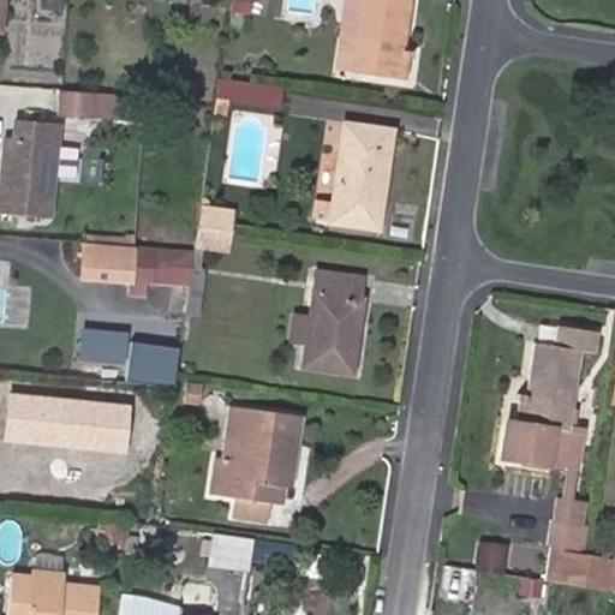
[(254,15),(254,0),(232,0),(232,12),(254,15)]
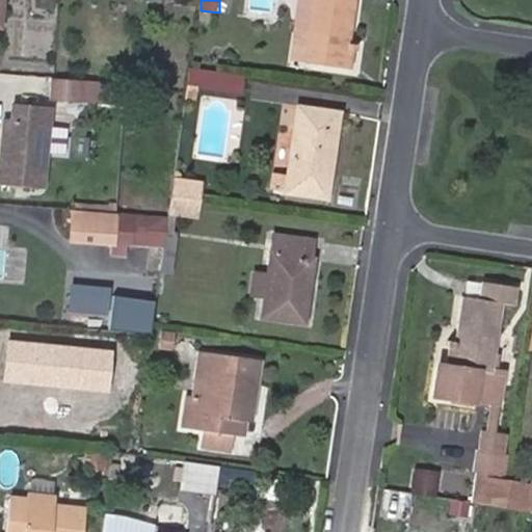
[(308,0),(297,0),(289,59),(299,60),(308,0)]
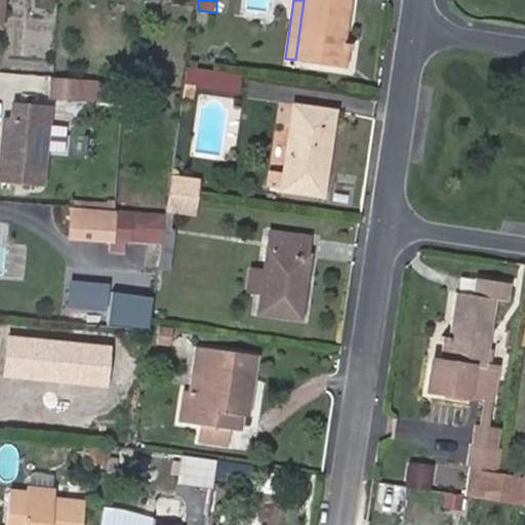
[(345,41),(350,0),(304,0),(295,59),(348,67),(352,42),(345,41)]
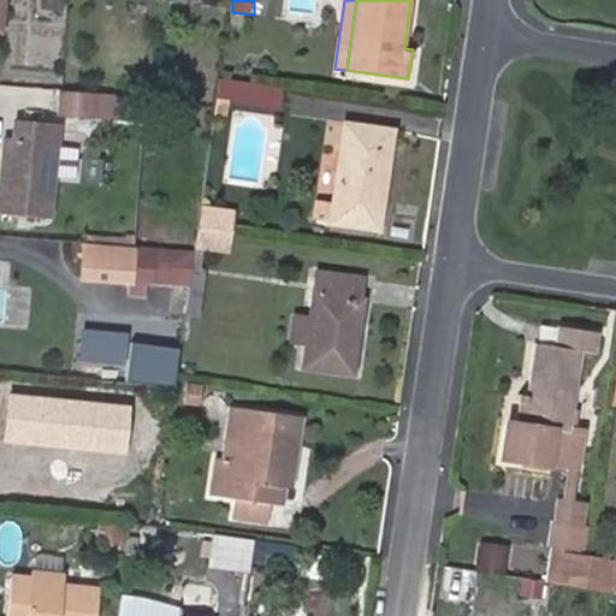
[(219,75),(213,113),(226,116),(229,101),(234,77),(219,75)]
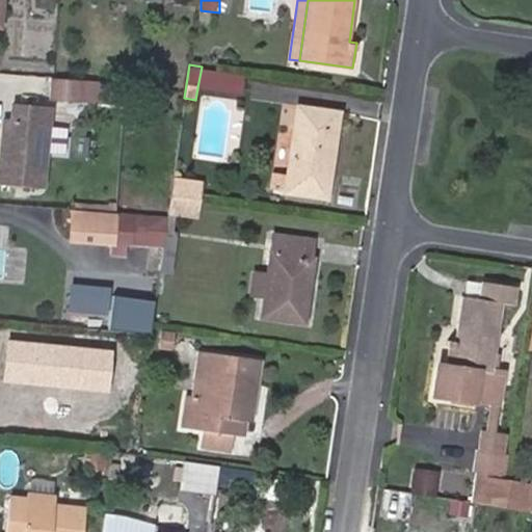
[(223,91),(227,71),(202,67),(197,87),(223,91)]
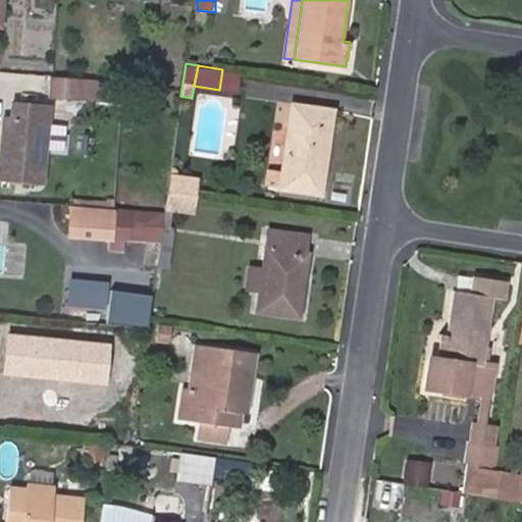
[(54,75),(52,95),(83,98),(85,77),(54,75)]
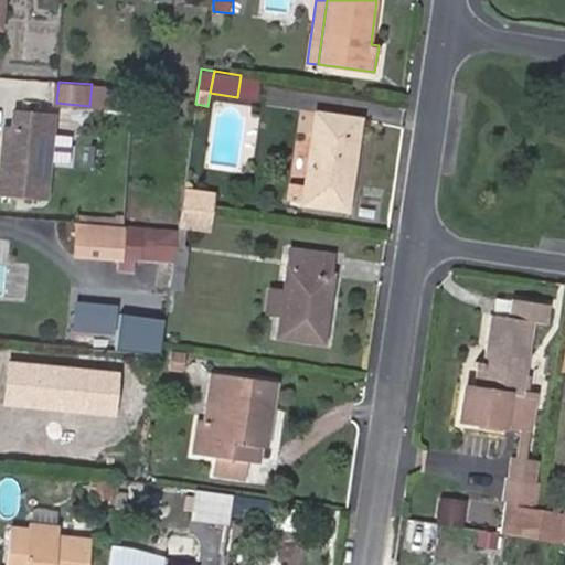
[(12,110),(11,127),(2,127),(0,158),(0,194),(44,199),(52,114),(12,110)]
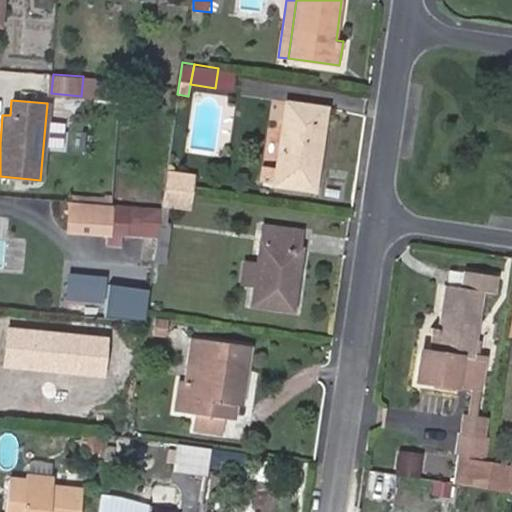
[(275,167),(265,166),(263,182),(315,189),(327,108),(285,103),(275,167)]
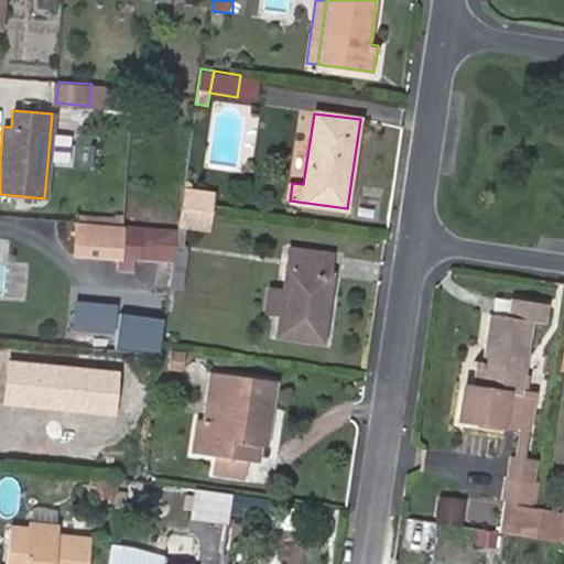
[(214,194),(183,190),(181,207),(210,210),(214,194)]
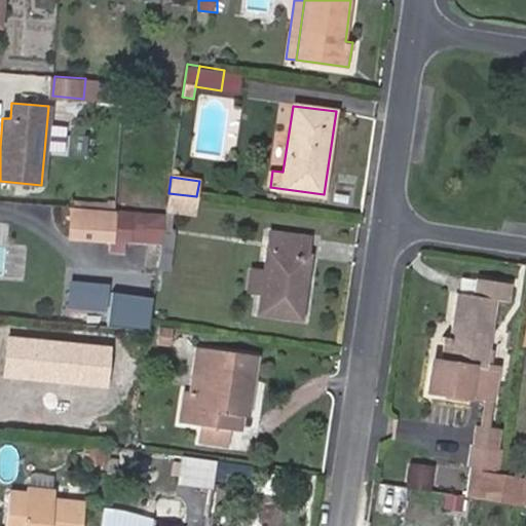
[(166,209),(194,213),(196,196),(168,193),(166,209)]
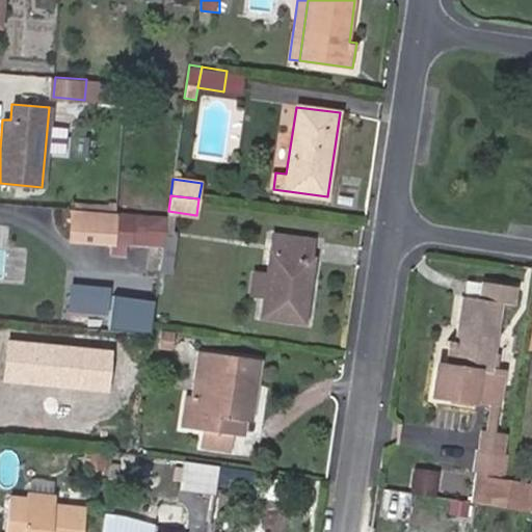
[(114,242),(114,241),(127,242),(128,231),(132,232),(132,240),(150,241),(152,215),(116,213),(72,210),(70,238),(114,242)]
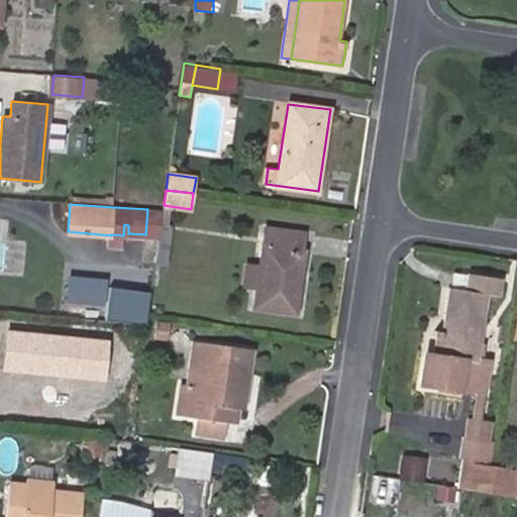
[(163,210),(147,209),(145,234),(128,233),(128,225),(124,224),(123,235),(111,234),(111,235),(159,238),(163,210)]
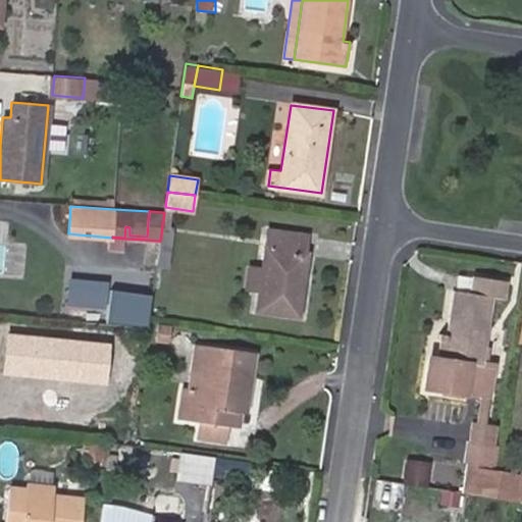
[(170,267),(174,229),(163,228),(159,266),(170,267)]
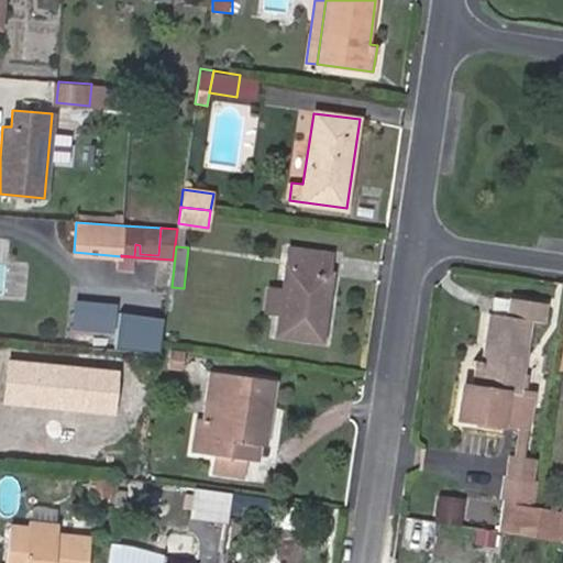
[(284,290),(269,288),(265,311),(282,315),(277,334),(322,341),(332,273),(328,273),(331,255),(290,249),(284,290)]
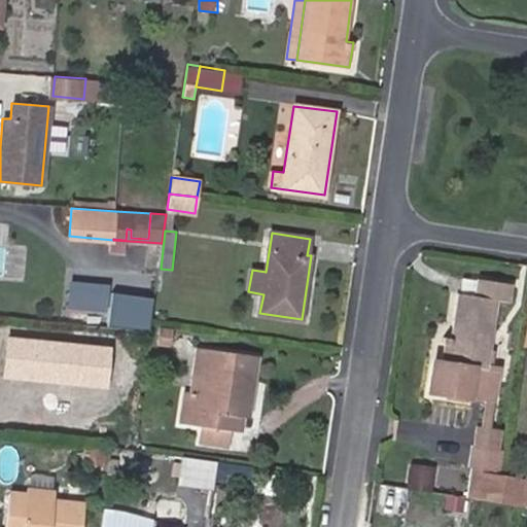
[(426,390),(468,396),(473,363),(488,365),(499,300),(510,301),(513,285),(475,279),(472,295),(456,292),(449,337),(444,337),(440,361),(431,360),(426,390)]
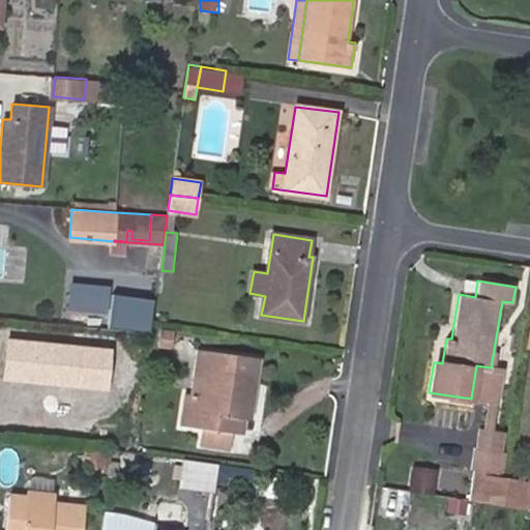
[(109,315),(111,285),(70,282),(68,312),(109,315)]
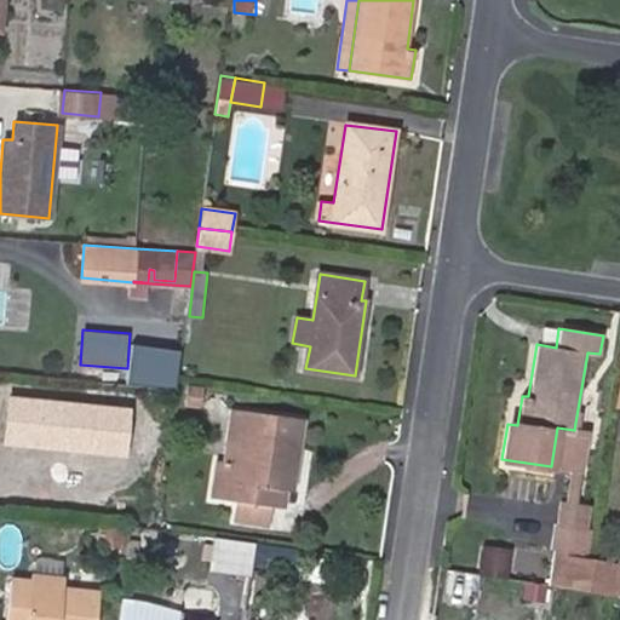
[(189,385),(185,406),(201,408),(205,388),(189,385)]
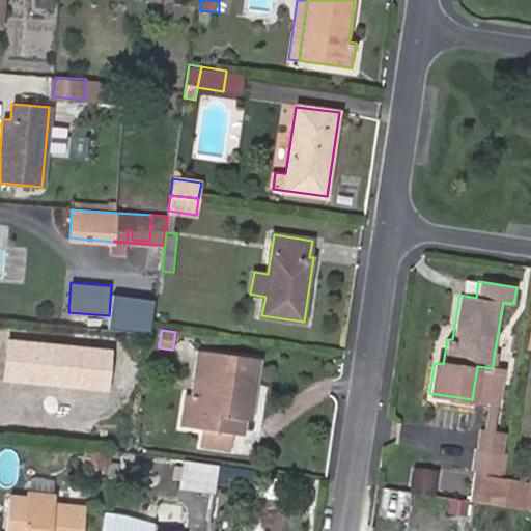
[(70,345),(67,372),(118,378),(121,351),(70,345)]
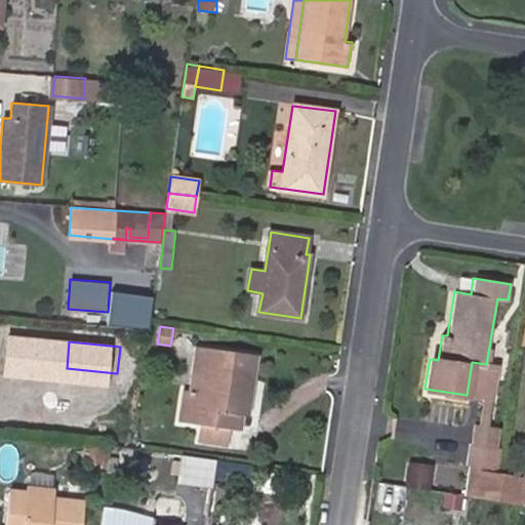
[(185,389),(179,421),(202,425),(199,443),(228,447),(231,429),(233,413),(245,415),(247,416),(257,354),(199,345),(192,390),(185,389)]
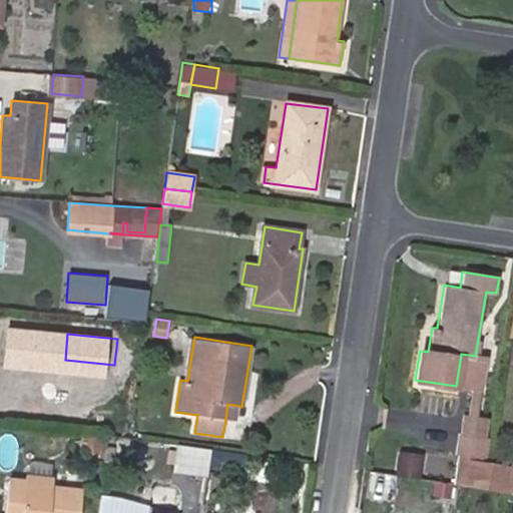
[(481,390),(486,358),(475,356),(461,354),(456,386),(481,390)]
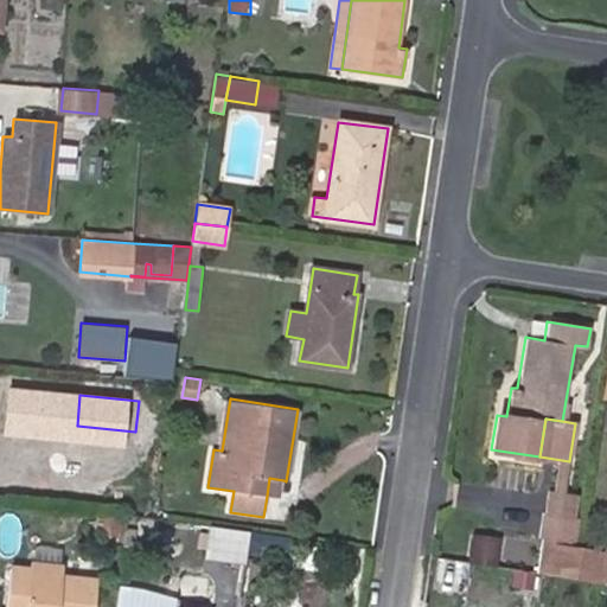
[(267,496),(281,498),(283,480),(269,478),(267,496)]
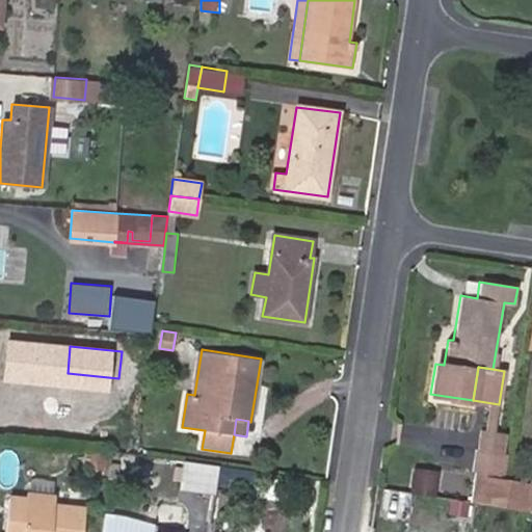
[(482,431),(479,449),(501,453),(504,435),(482,431)]
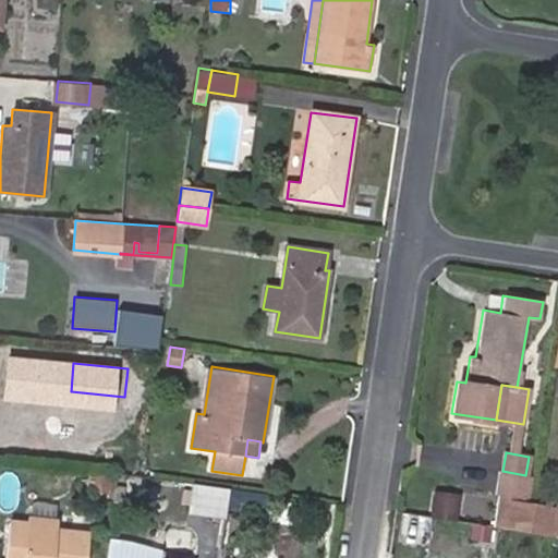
[(89,469),(87,488),(114,493),(117,471),(89,469)]
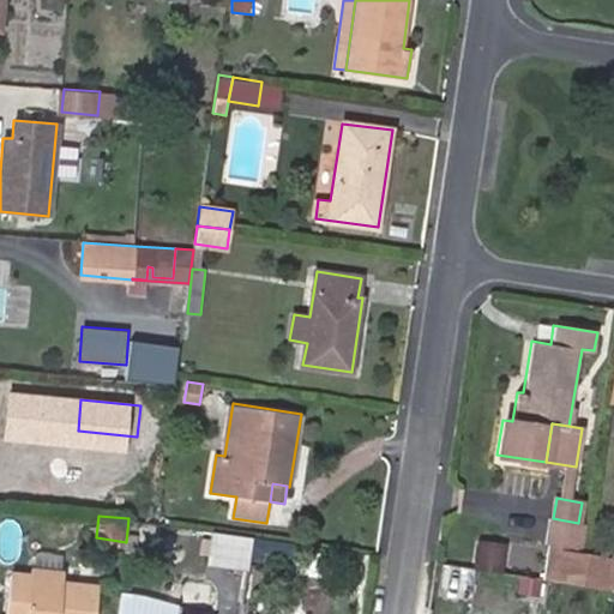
[(209,560),(248,566),(253,536),(214,530),(209,560)]
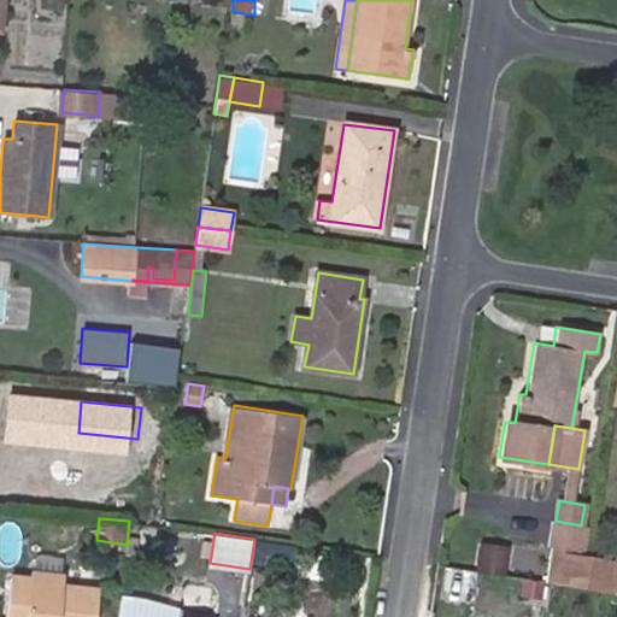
[(505,577),(511,550),(482,544),(476,570),(505,577)]
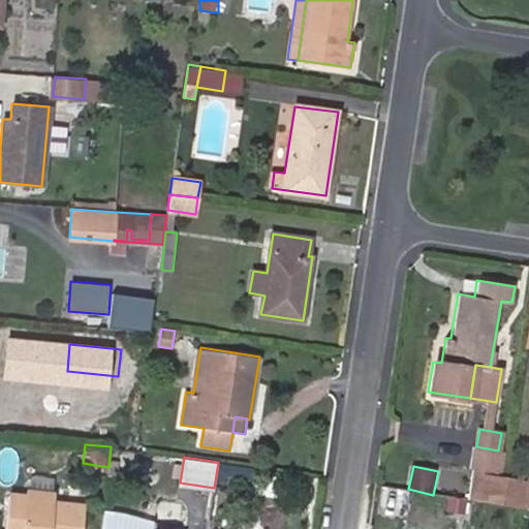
[(481,474),(476,500),(501,503),(505,478),(481,474)]
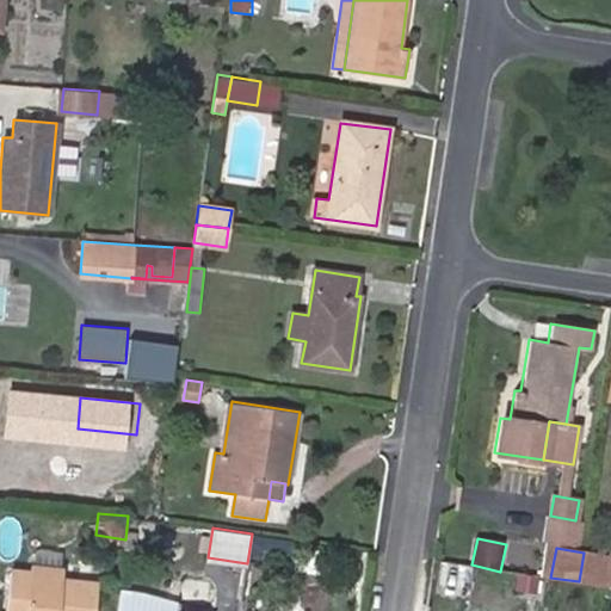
[(579,581),(609,586),(610,572),(610,556),(584,553),(579,581)]
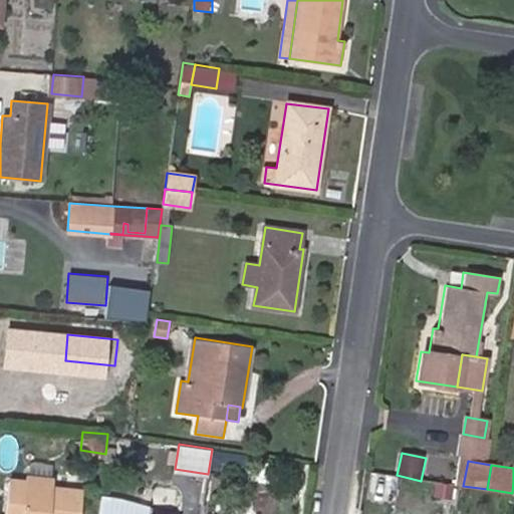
[(5,513),(80,513),(83,490),(53,487),(54,481),(27,477),(26,484),(9,481),(5,513)]
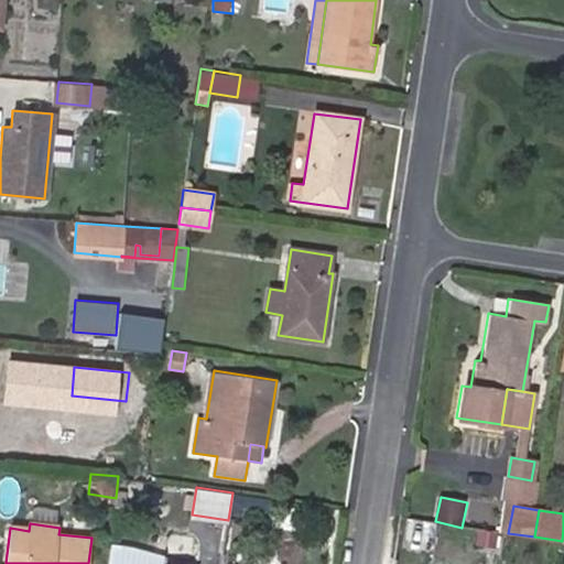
[(496,550),(498,531),(477,529),(475,548),(496,550)]
